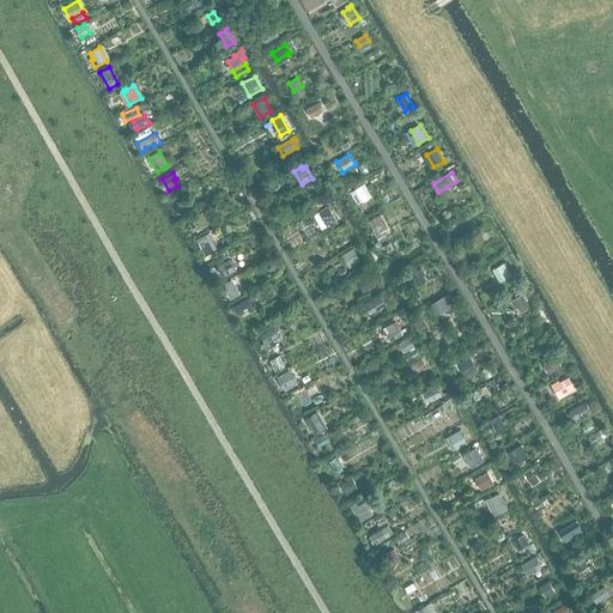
[(322,192),(319,184),(305,190),(309,199),(322,192)]
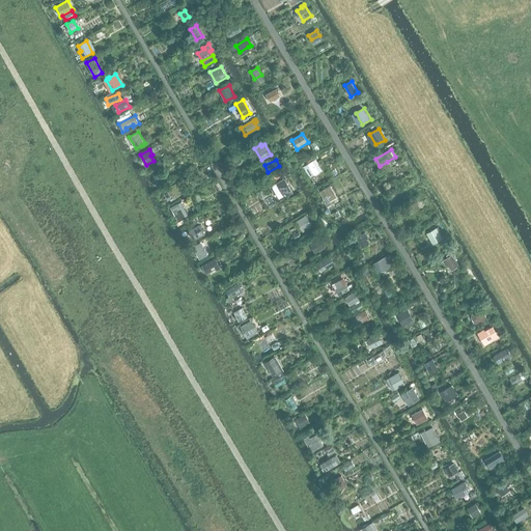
[(313,161),(304,166),(310,176),(319,171),(313,161)]
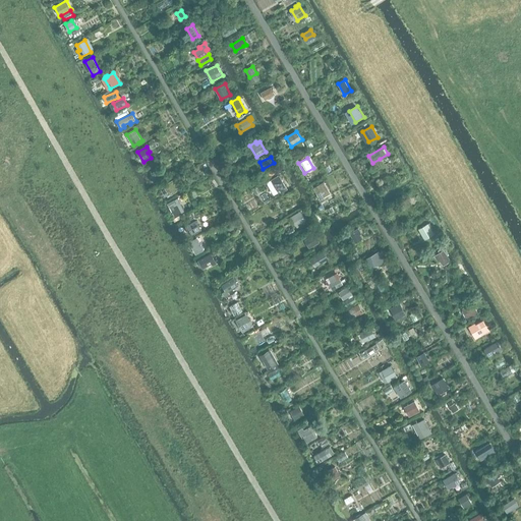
[(277,163),(265,170),(268,177),(281,170),(277,163)]
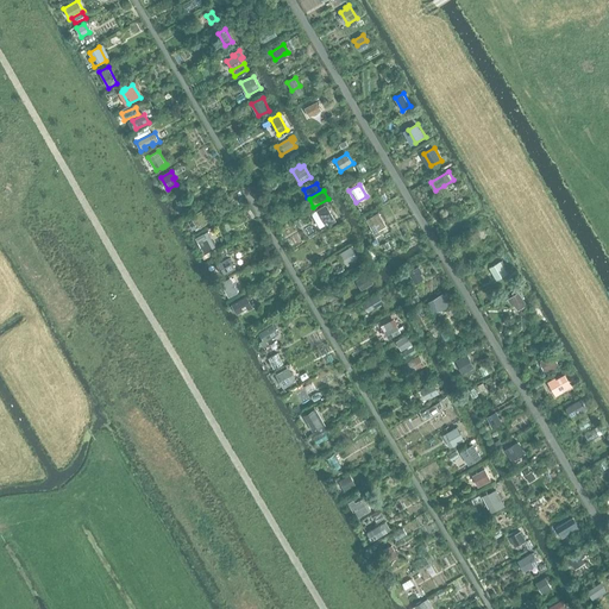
[(179,205),(175,207),(179,212),(181,211),(182,212),(189,208),(188,206),(189,205),(187,200),(186,201),(183,198),(176,202),(179,205)]
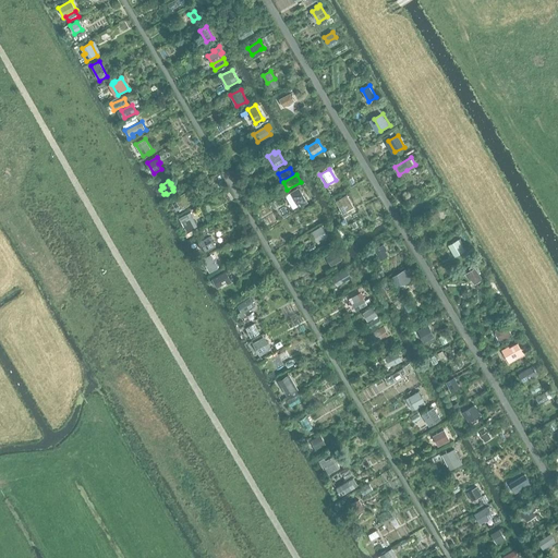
[(290,193),(286,195),(293,208),(299,205),(300,207),(308,202),(299,186),(290,192),(290,193)]
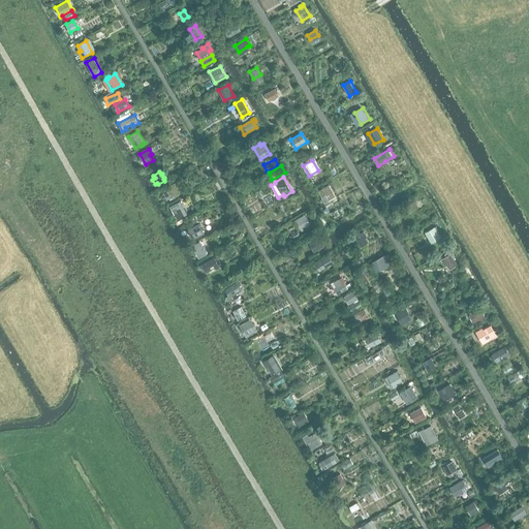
[(175,182),(165,187),(170,197),(181,192),(175,182)]
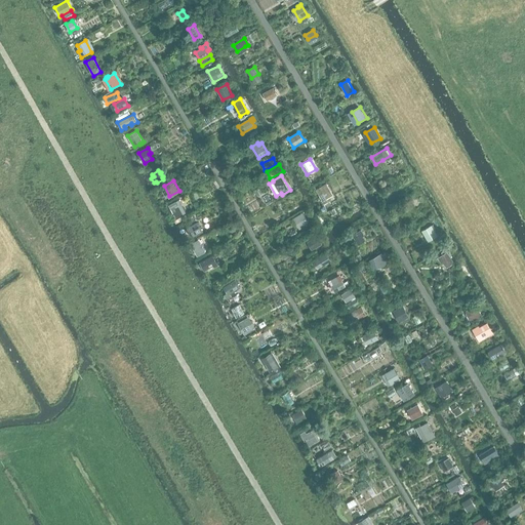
[(323,185),(315,190),(322,201),(330,197),(323,185)]
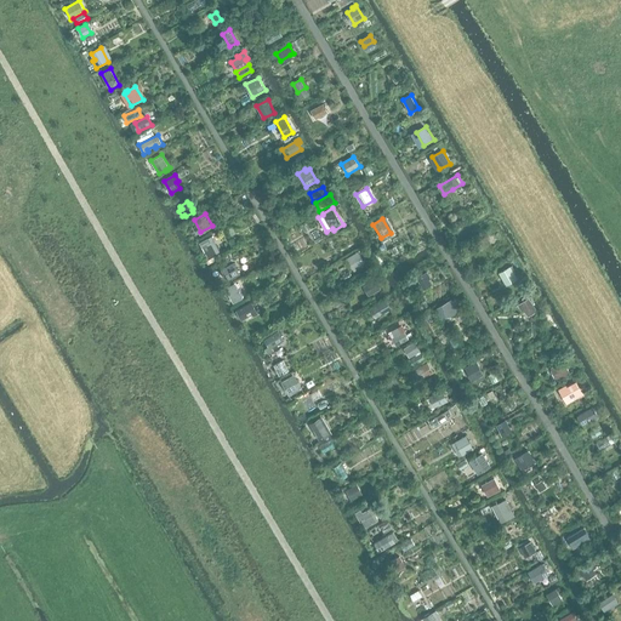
[(331,241),(337,251),(352,244),(351,243),(355,240),(353,237),(348,239),(346,233),(331,241)]
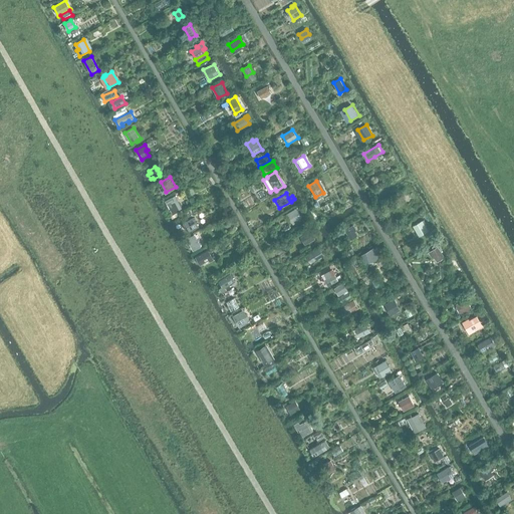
[(172,197),(165,201),(173,213),(183,208),(180,203),(176,205),(172,197)]
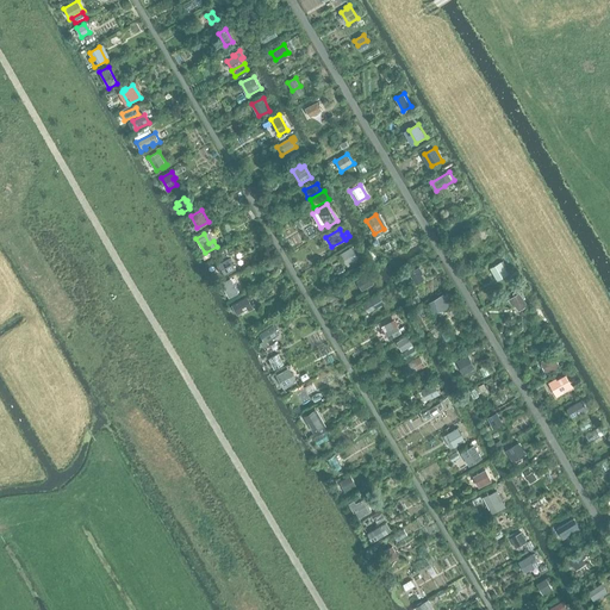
[(352,247),(341,253),(348,266),(359,259),(352,247)]
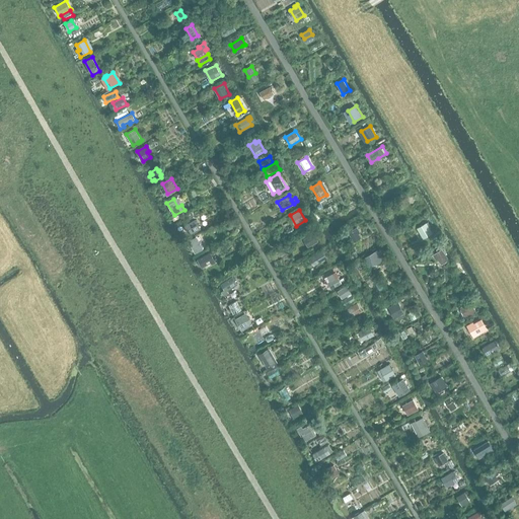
[(196,219),(184,225),(190,234),(201,228),(196,219)]
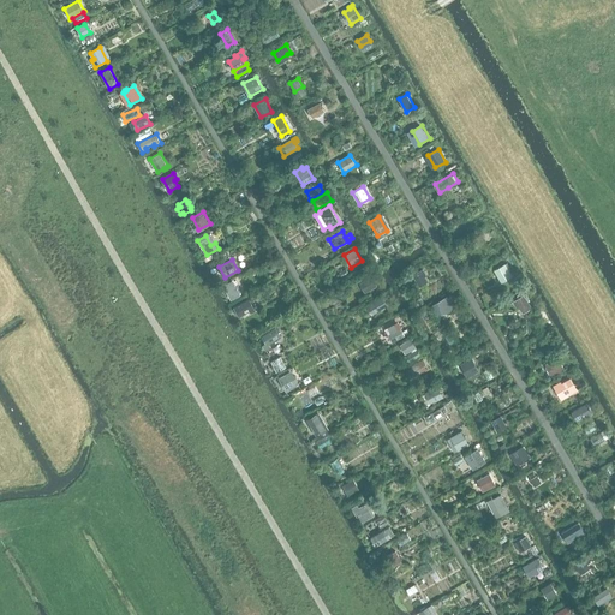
[(506,263),(494,269),(502,282),(513,276),(506,263)]
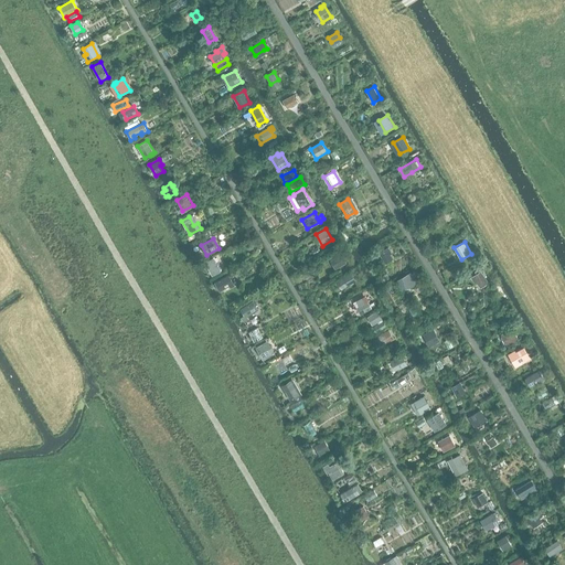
[(388,247),(380,253),(383,259),(391,255),(392,254),(388,247)]
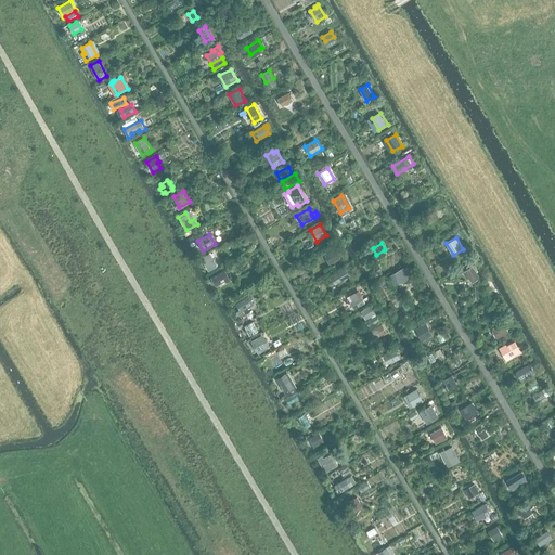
[(336,249),(325,255),(330,265),(340,258),(336,249)]
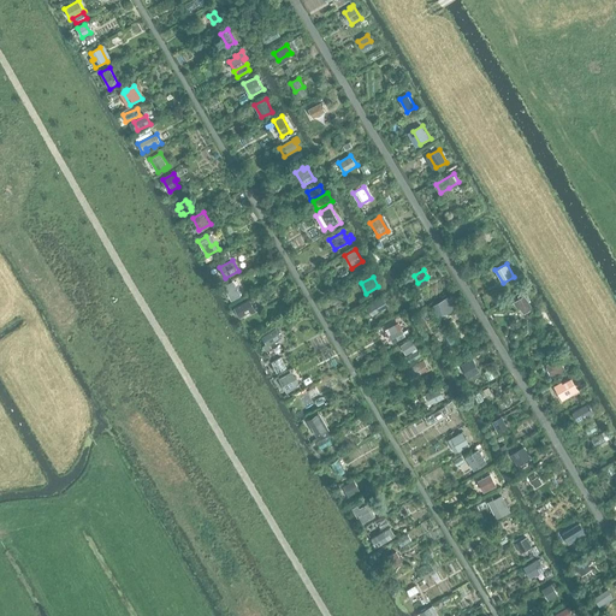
[(234,280),(224,285),(232,301),(242,295),(234,280)]
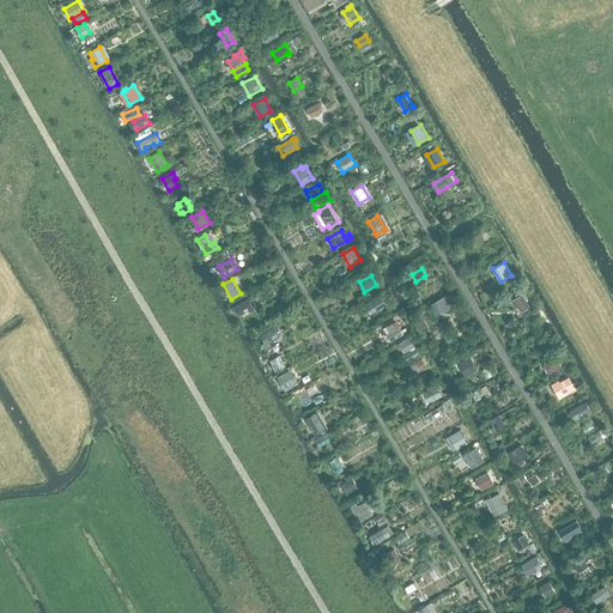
[(519,297),(515,299),(523,313),(532,307),(523,293),(522,295),(521,292),(516,295),(519,297)]
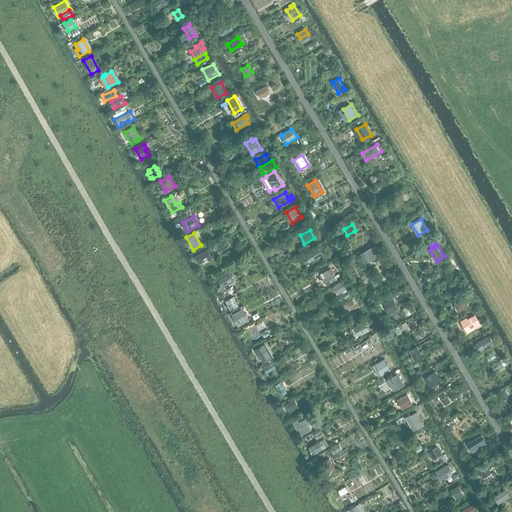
[(373,246),(359,254),(363,259),(368,261),(375,257),(372,253),(376,251),(373,246)]
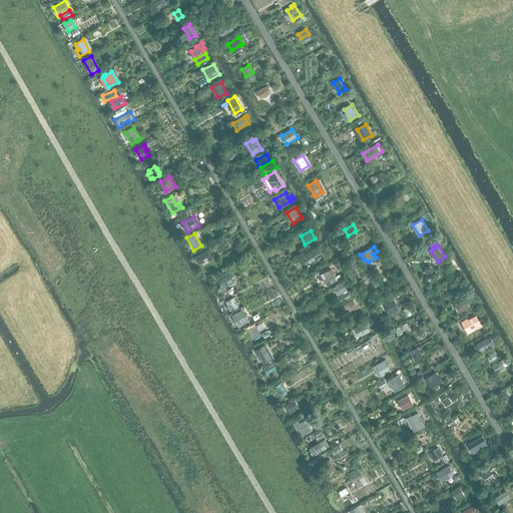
[(320,247),(309,253),(313,262),(318,259),(318,260),(321,258),(321,257),(324,254),(320,247)]
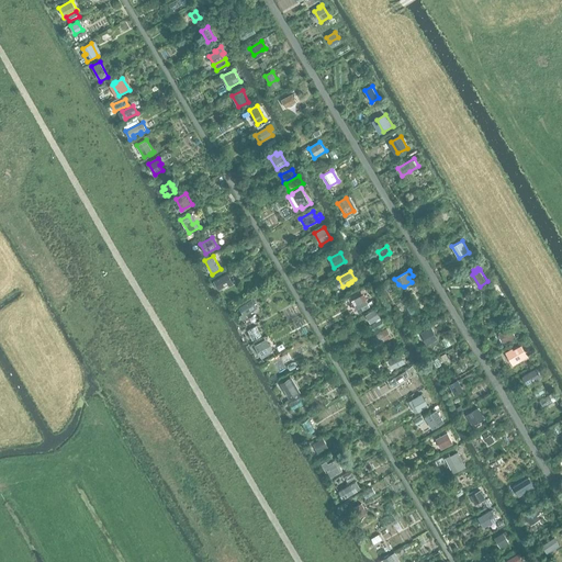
[(228,273),(215,280),(218,284),(216,285),(218,290),(228,284),(229,287),(234,284),(228,273)]
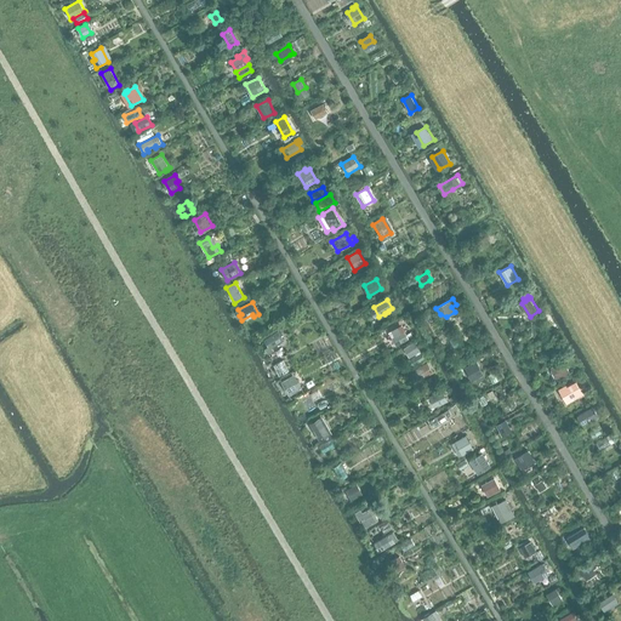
[(398,326),(392,330),(394,336),(392,339),(396,346),(409,339),(405,331),(402,332),(398,326)]
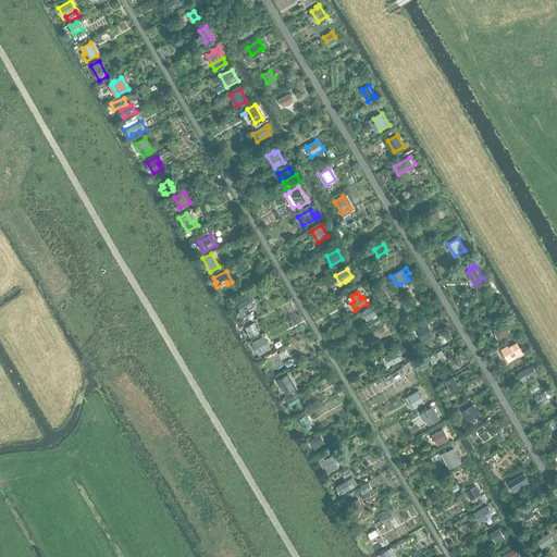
[(249,296),(237,305),(242,310),(237,312),(242,318),(246,314),(244,312),(255,305),(249,296)]
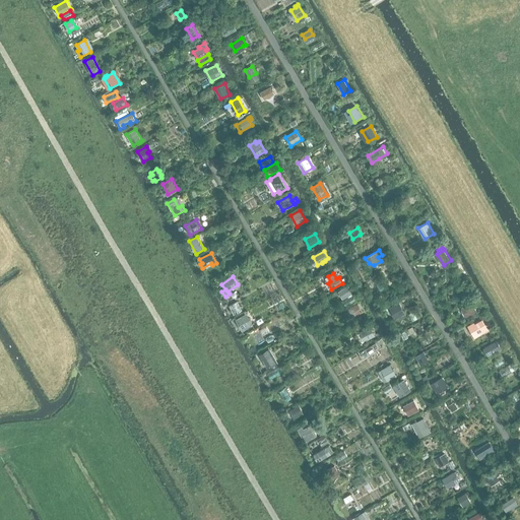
[(347,285),(338,291),(343,300),(348,297),(352,294),(347,285)]
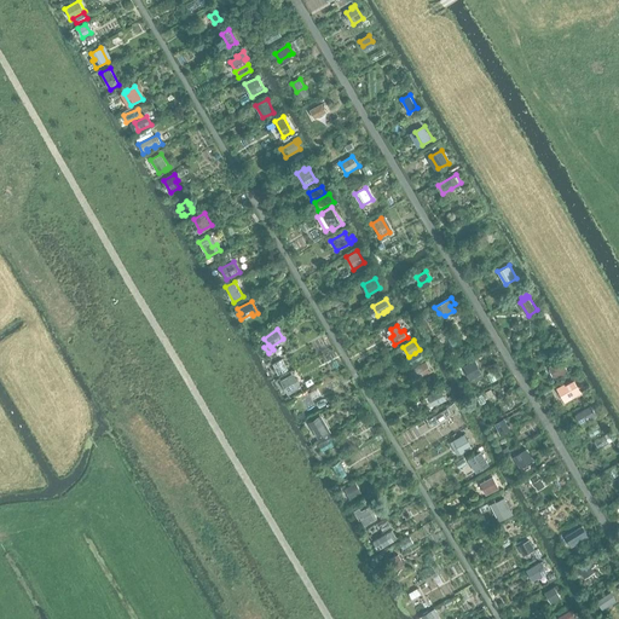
[(426,359),(421,352),(410,359),(408,360),(411,368),(426,359)]
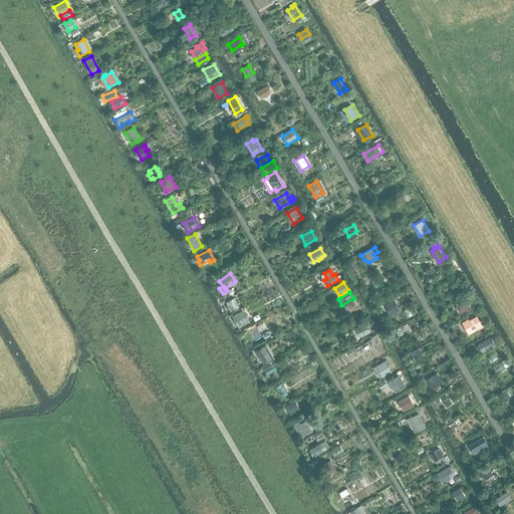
[(466,298),(456,304),(462,314),(469,310),(472,308),(466,298)]
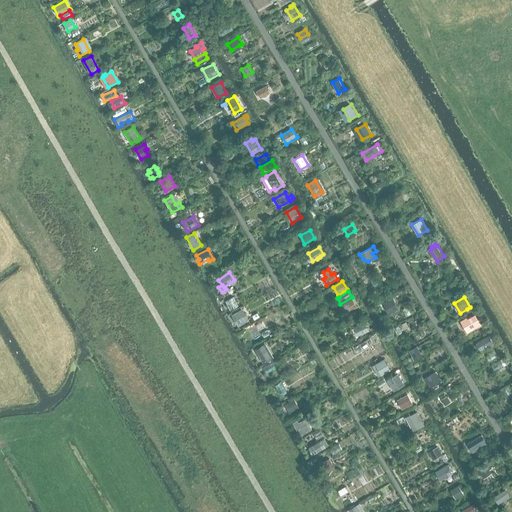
[(234,298),(226,302),(231,311),(239,307),(234,298)]
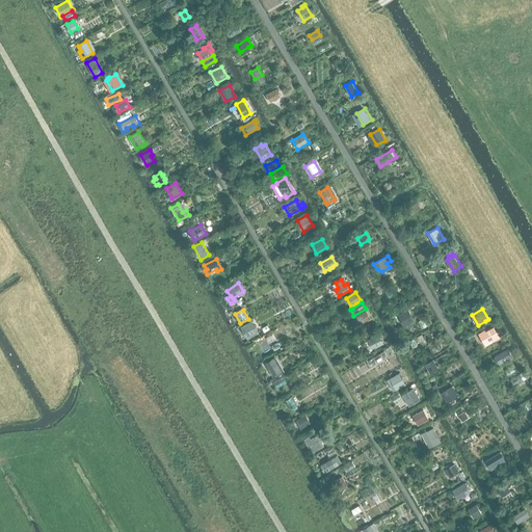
[(366,310),(354,317),(361,326),(372,319),(366,310)]
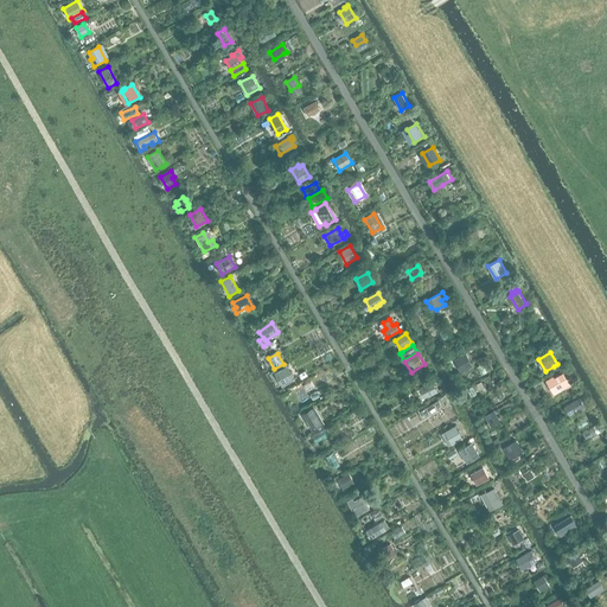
[(466,353),(454,359),(460,370),(472,363),(466,353)]
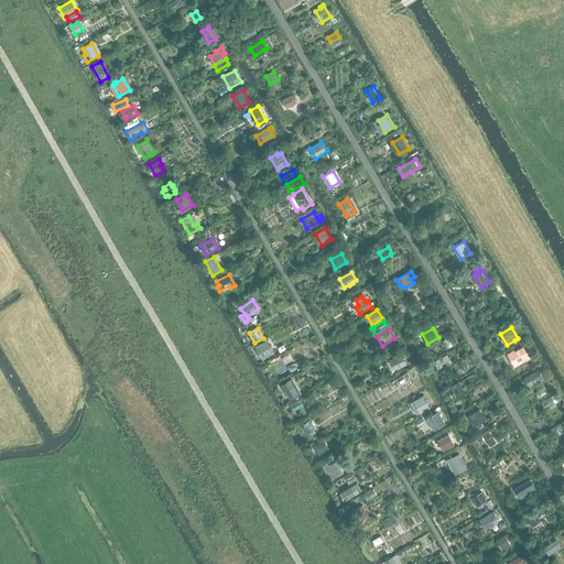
[(268,339),(256,347),(263,359),(274,353),(268,339)]
